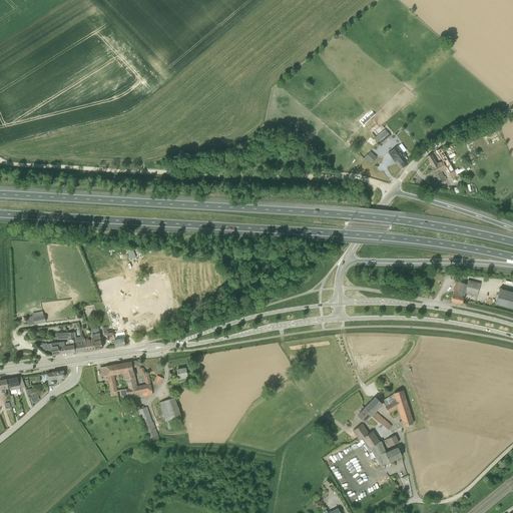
[(381,144),(391,136),(385,129),(375,137),(381,144)]
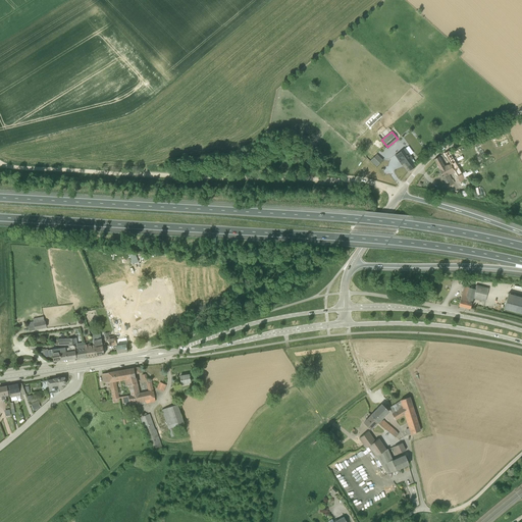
[(413,159),(405,148),(395,156),(399,160),(398,160),(402,165),(405,162),(411,170),(416,167),(411,160),(413,159)]
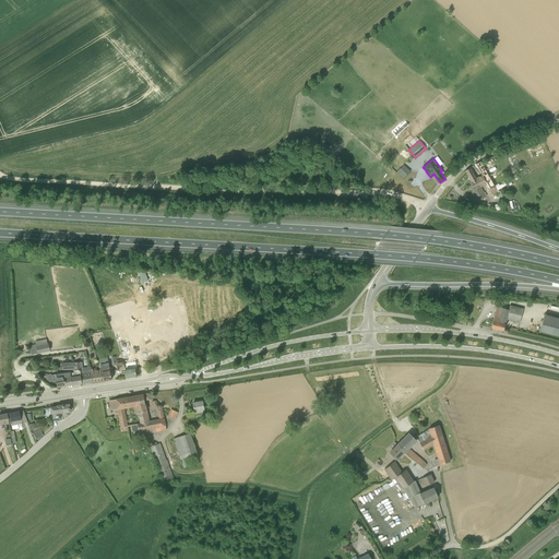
[(470,167),(465,170),(475,189),(473,190),(479,200),(485,197),(479,187),(486,182),(490,191),(489,191),(491,194),(497,192),(480,162),(475,164),(482,176),(476,179),(470,167)]
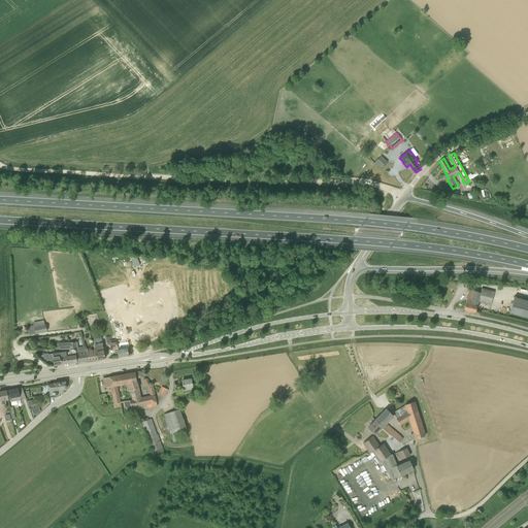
[(374,163),(381,168),(387,162),(382,156),(374,163)]
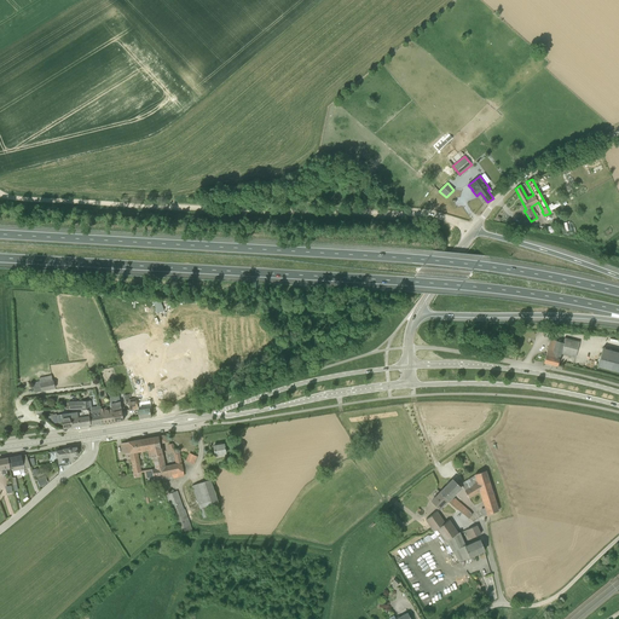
[(157,311),(173,307),(171,298),(156,301),(157,311)]
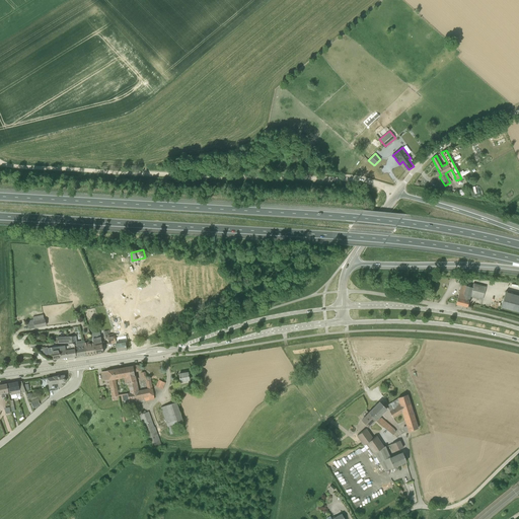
[(483,300),(486,287),(473,283),(472,287),(461,285),(456,304),(467,307),(470,297),(483,300)]
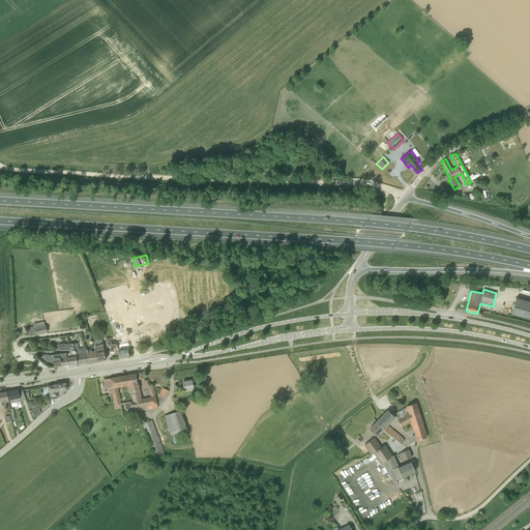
[(102,293),(107,314),(121,311),(119,300),(109,302),(107,292),(102,293)]
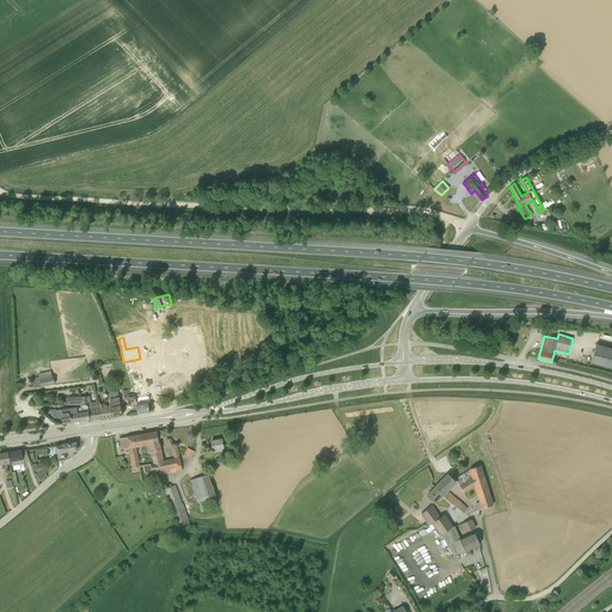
[(611,348),(595,344),(591,362),(611,367),(611,348)]
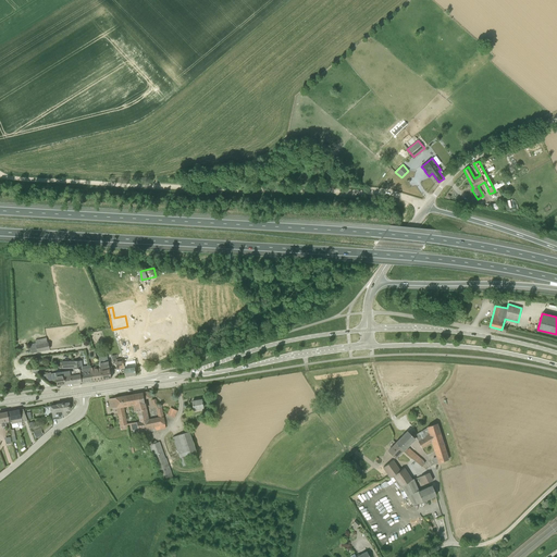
[(163,322),(147,329),(149,334),(165,327),(163,322)]
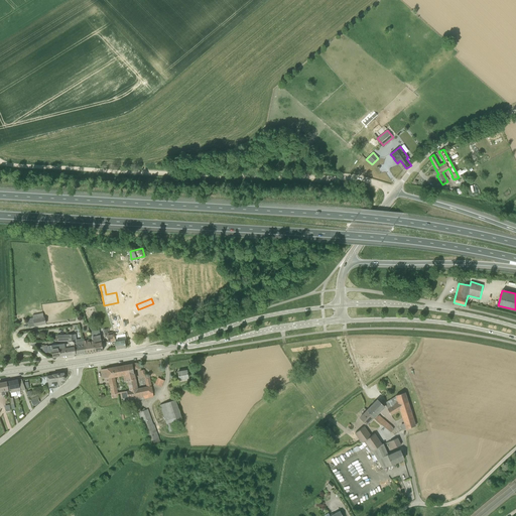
[(46,324),(44,317),(33,319),(35,326),(46,324)]
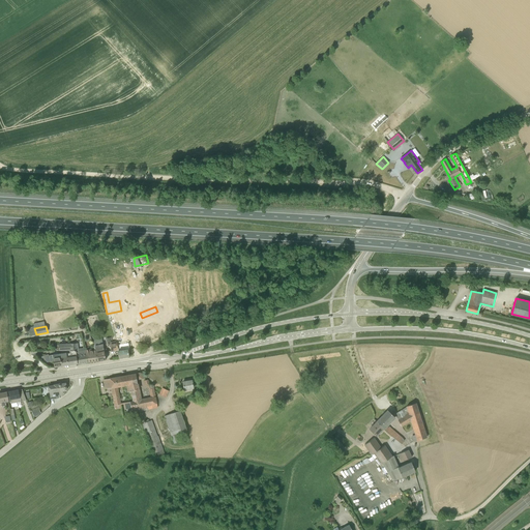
[(115,341),(118,350),(119,357),(129,356),(127,347),(127,345),(125,345),(124,342),(120,343),(120,337),(117,339),(116,336),(115,336),(115,341)]
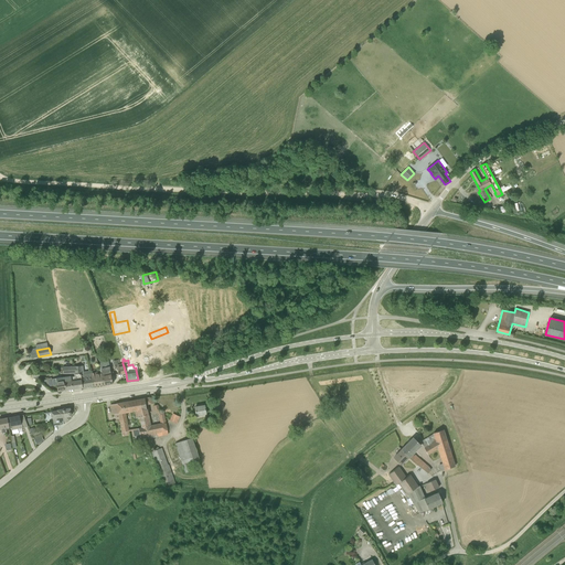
[(108,361),(104,362),(99,363),(98,363),(100,372),(102,372),(104,376),(104,377),(105,384),(105,385),(113,384),(112,377),(108,361)]
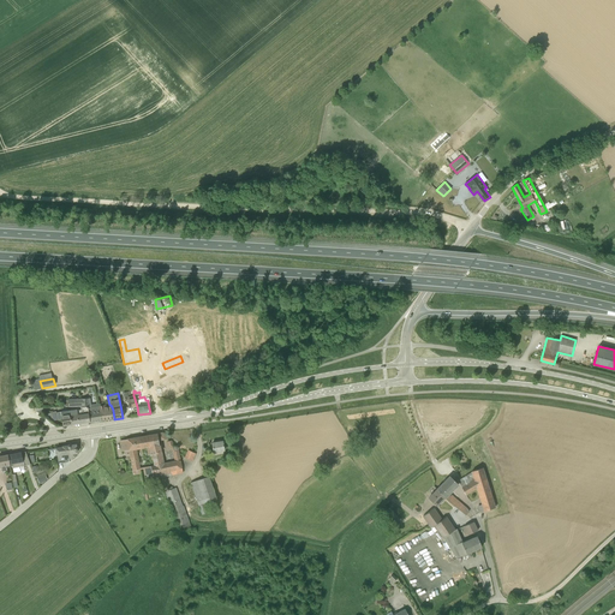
[(100,407),(100,405),(89,407),(88,398),(69,399),(69,401),(65,401),(66,407),(81,407),(81,408),(88,408),(90,422),(101,421),(100,407)]
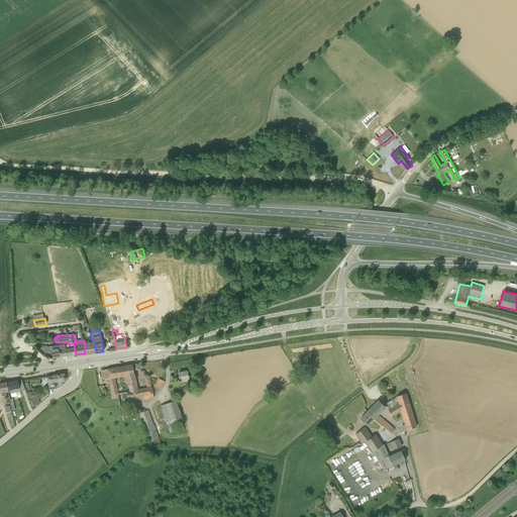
[(93,340),(92,340),(89,341),(89,340),(84,340),(84,342),(85,353),(96,351),(95,345),(95,344),(93,340)]
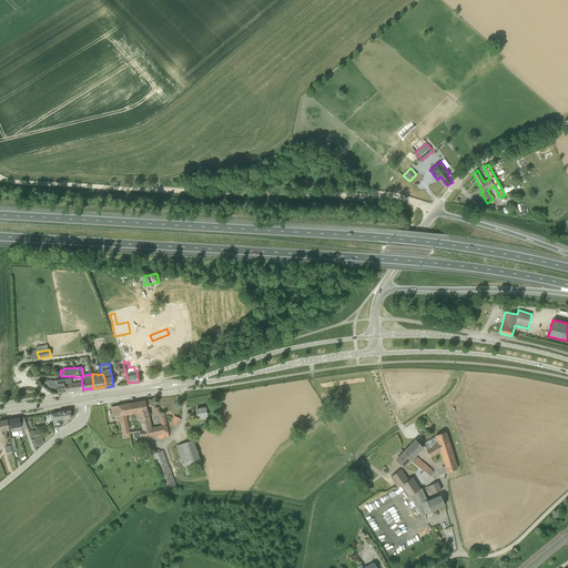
[(83,389),(81,377),(74,377),(70,378),(64,379),(67,392),(83,389)]
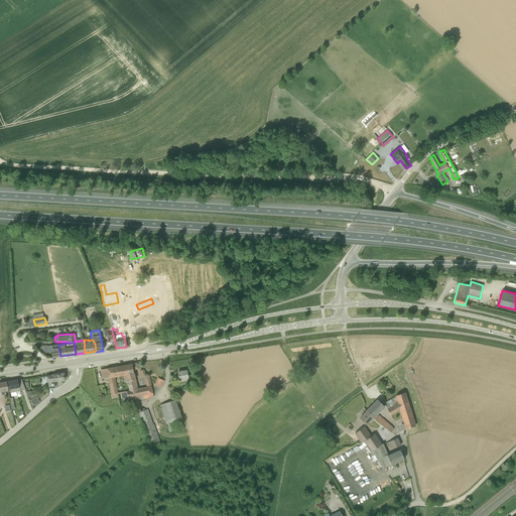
[(60,356),(58,345),(51,346),(47,347),(47,346),(42,347),(44,353),(52,352),(52,357),(60,356)]
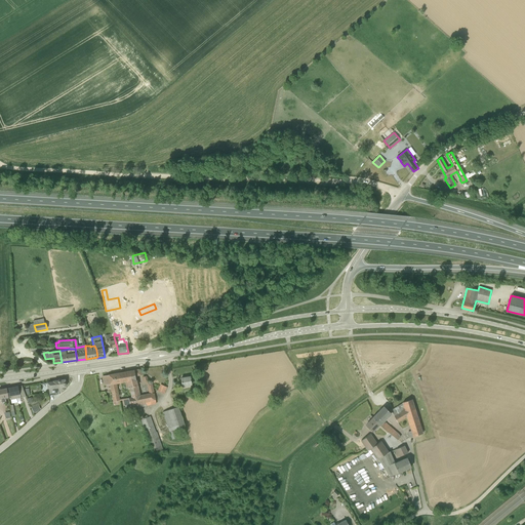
[(136,379),(135,375),(134,370),(125,372),(126,379),(129,388),(131,398),(134,398),(140,397),(140,395),(137,379),(136,379)]
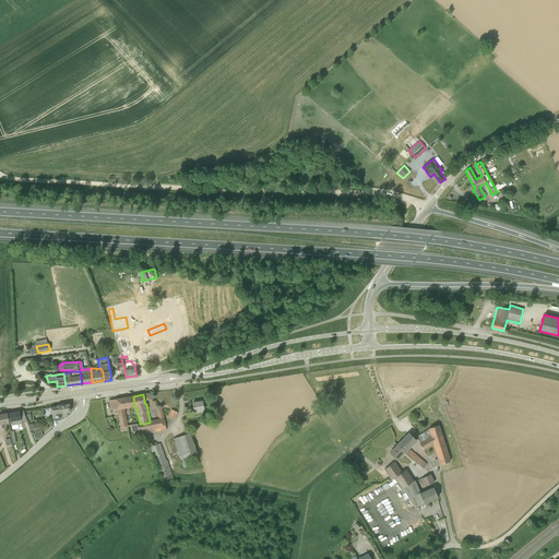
[(133,396),(127,397),(122,399),(123,407),(128,407),(133,406),(134,414),(138,413),(134,404),(133,396)]
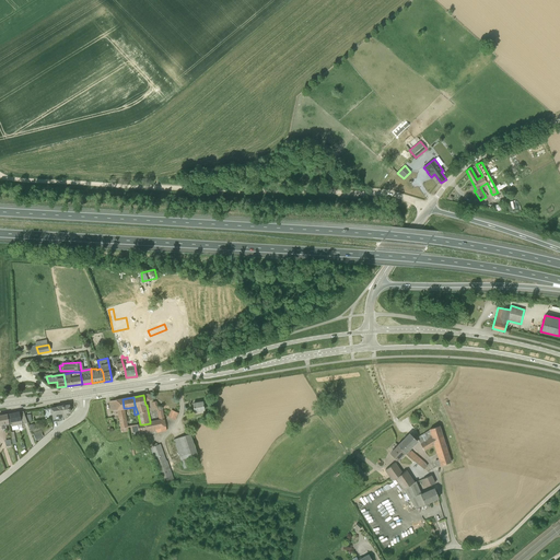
[(124,408),(123,399),(116,400),(109,401),(112,410),(118,409),(121,428),(127,427),(124,408)]
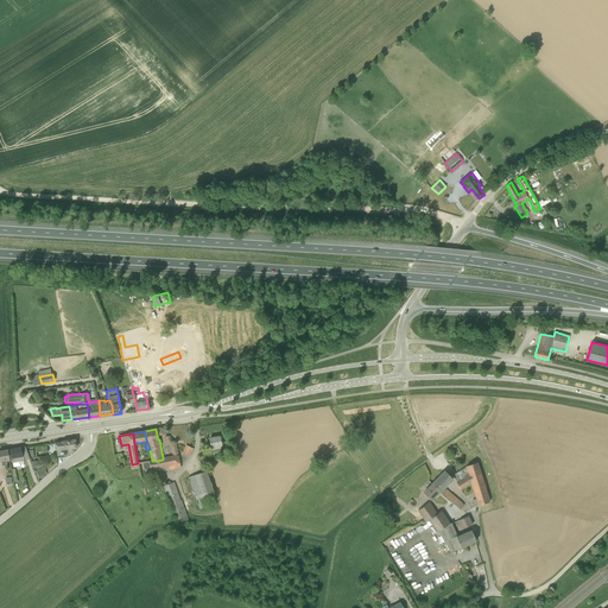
[(211,448),(222,447),(220,436),(209,438),(211,448)]
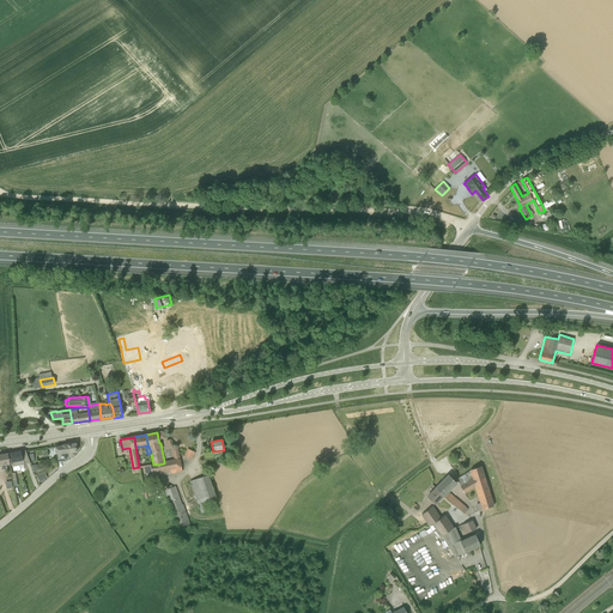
[(77,451),(76,443),(67,444),(68,457),(72,457),(74,455),(74,451),(77,451)]
